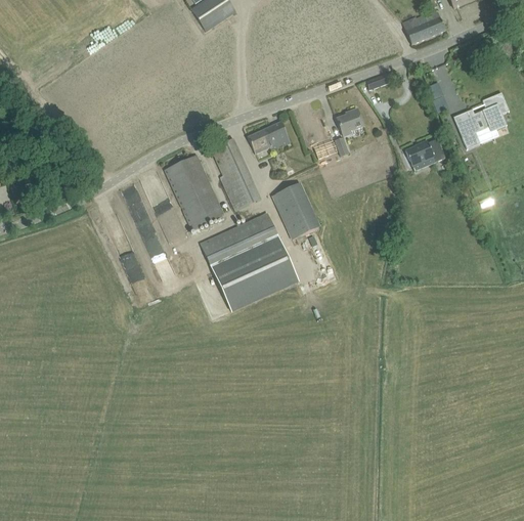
[(203,0),(190,8),(206,31),(235,10),(228,0),(203,0)]
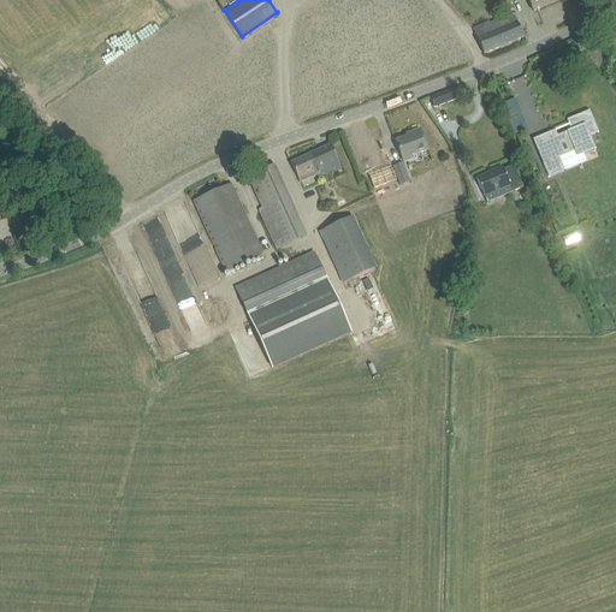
[(529,0),(534,10),(534,9),(552,0),(529,0)]
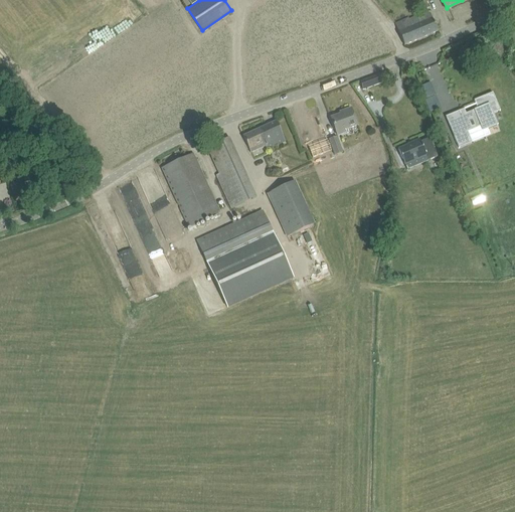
[(408,15),(395,21),(404,43),(438,29),(430,9),(409,17),(408,15)]
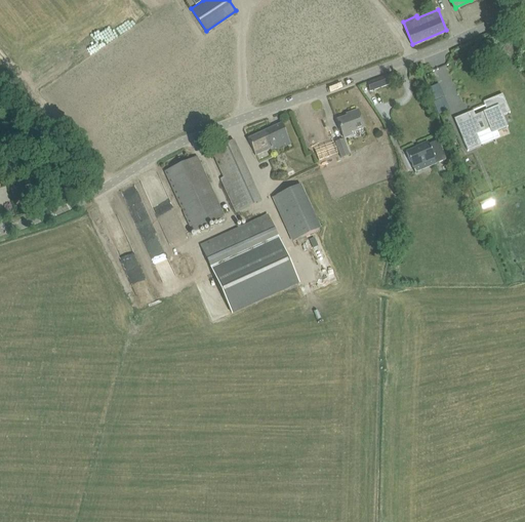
[(367,80),(369,89),(393,81),(390,72),(367,80)]
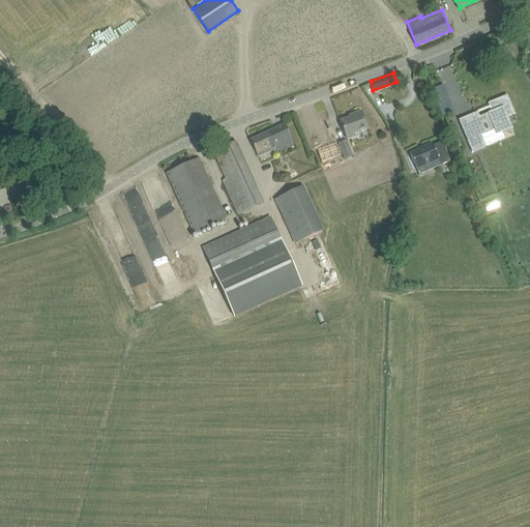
[(477,110),(460,117),(472,149),(484,144),(480,133),(495,127),(497,132),(511,126),(506,114),(514,111),(507,93),(489,101),(492,110),(479,115),(477,110)]
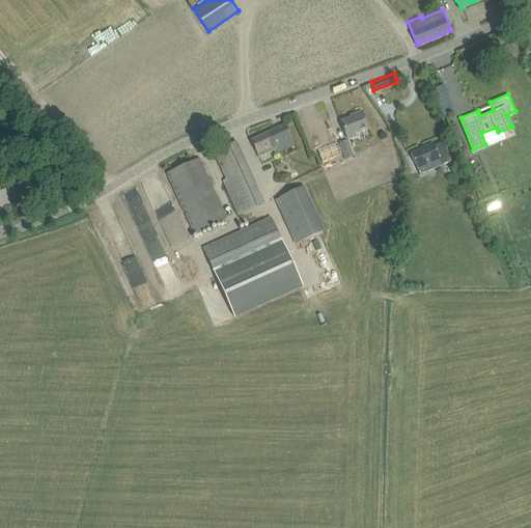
[(354,114),(341,119),(347,137),(357,134),(356,132),(368,127),(362,109),(354,112),(354,114)]
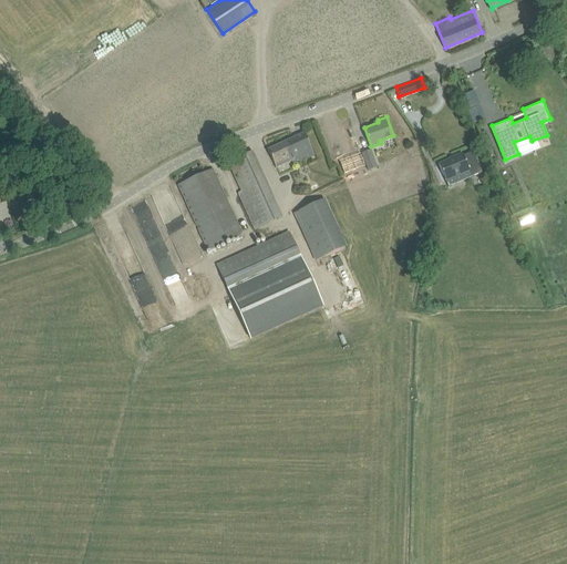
[(305,131),(268,147),(276,165),(291,159),(294,163),(315,153),(305,131)]
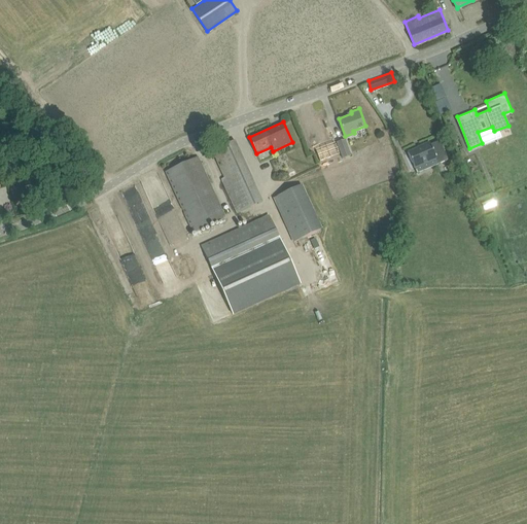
[(338,141),(344,155),(351,153),(345,138),(338,141)]
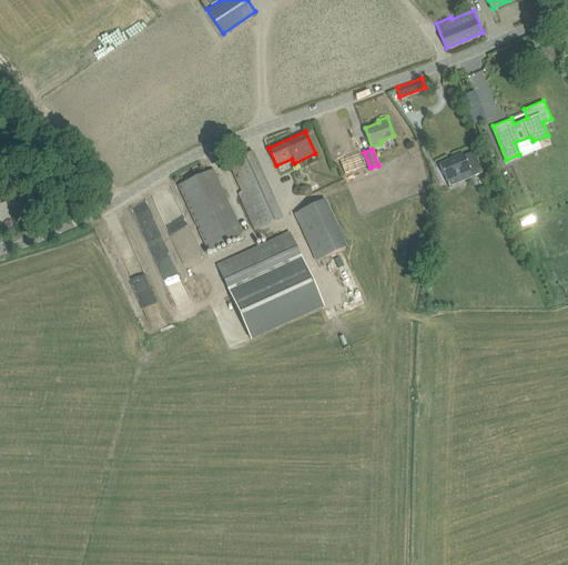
[(463,152),(439,162),(446,179),(469,169),(472,174),(483,170),(474,149),(464,153),(463,151),(462,151),(463,152)]
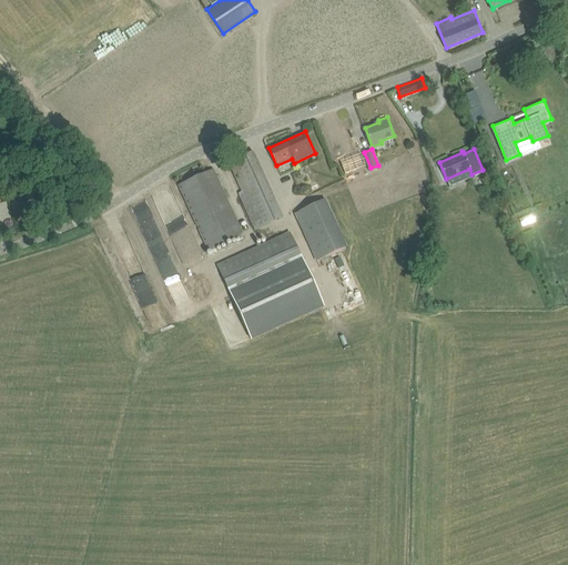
[(253,150),(229,160),(242,189),(239,190),(254,228),(282,215),(253,150)]
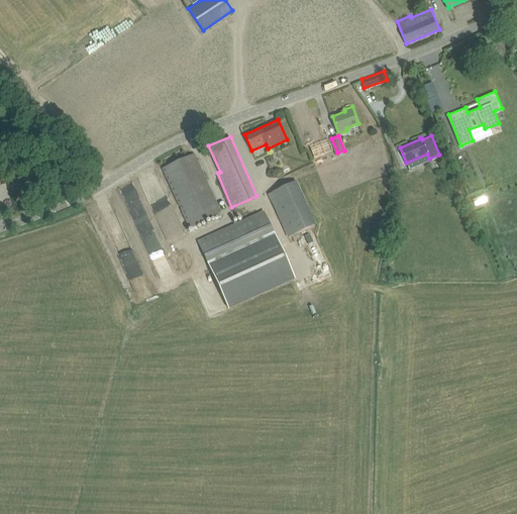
[(330,149),(326,140),(309,147),(313,157),(330,149)]
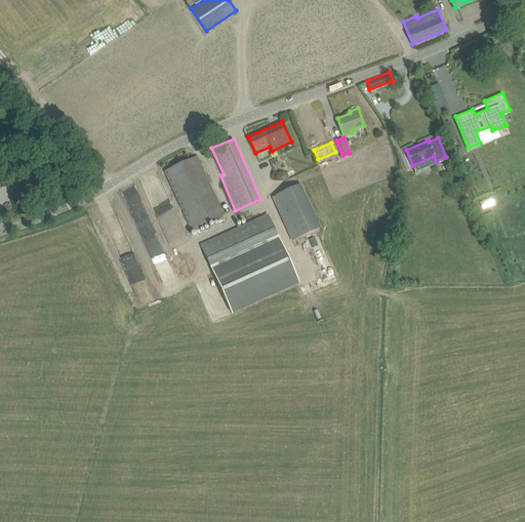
[(197,155),(165,169),(193,230),(225,215),(197,155)]
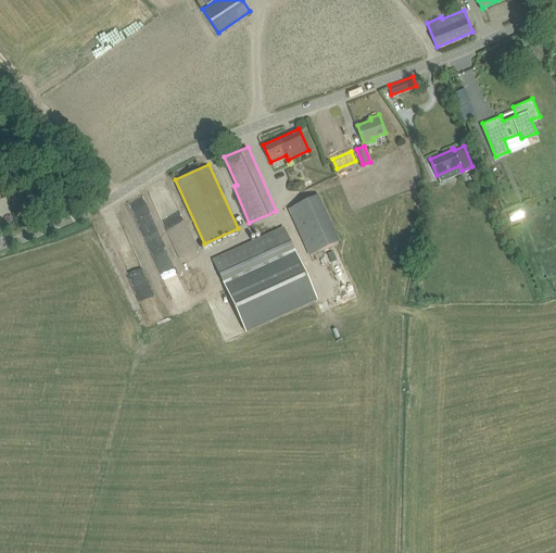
[(164,205),(178,199),(168,176),(154,181),(164,205)]
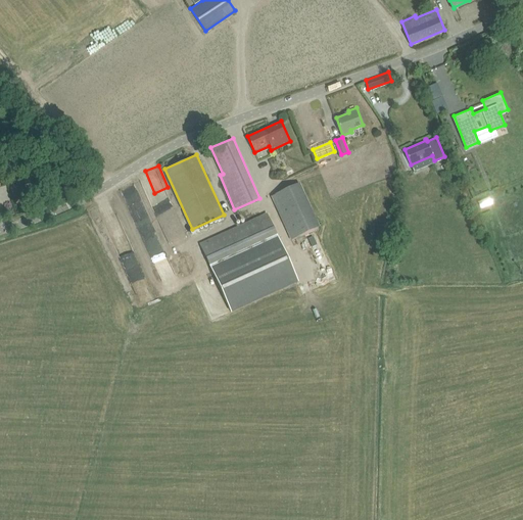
[(138,179),(128,184),(136,202),(146,198),(138,179)]
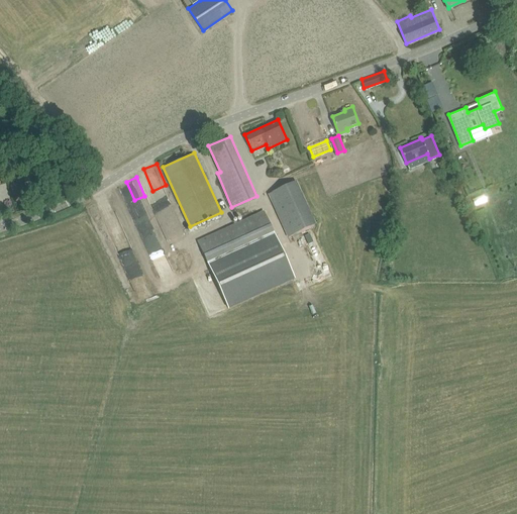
[(296,179),(268,192),(287,235),(316,222),(296,179)]
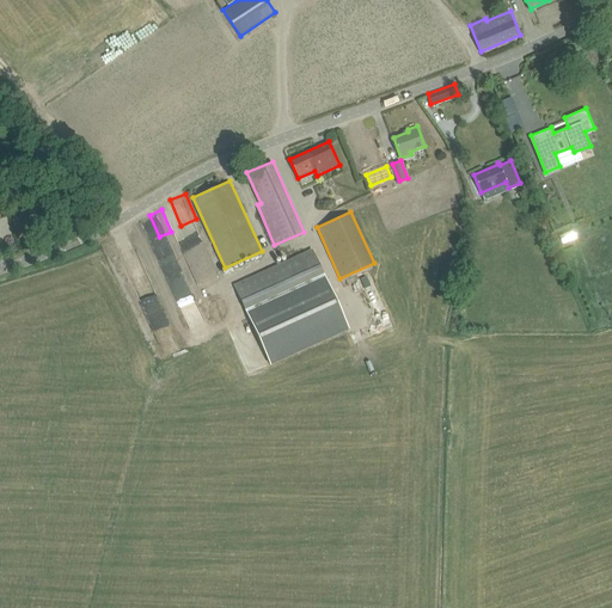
[(234,284),(270,363),(349,327),(313,250),(234,284)]
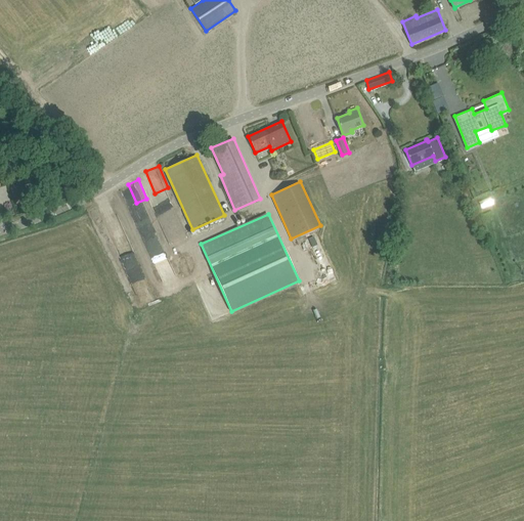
[(155,236),(157,248),(164,247),(163,235),(155,236)]
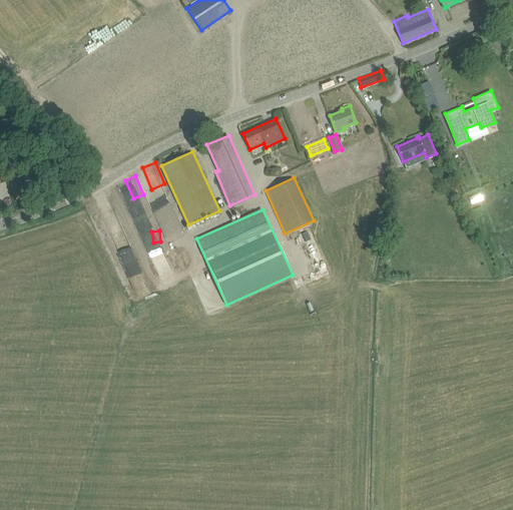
[(172,260),(167,242),(156,246),(162,263),(172,260)]
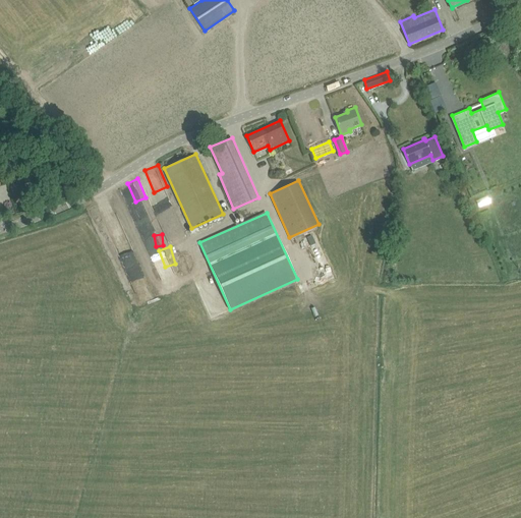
All buildings are outlined.
